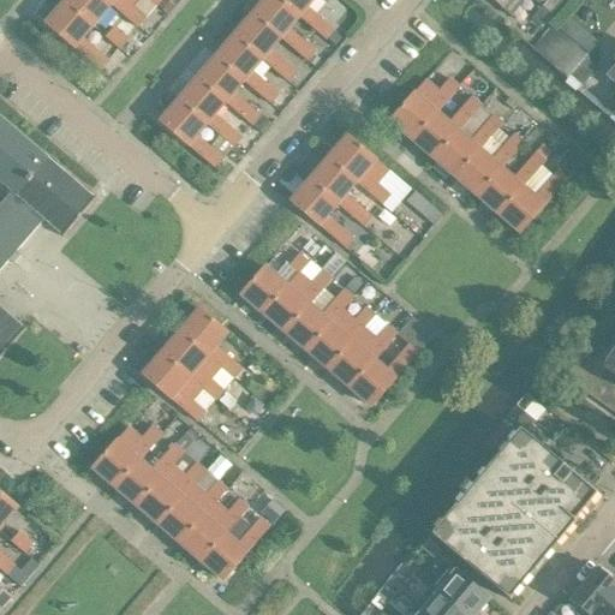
[(94,27),(112,5),(106,0),(69,0),(67,4),(94,27)]
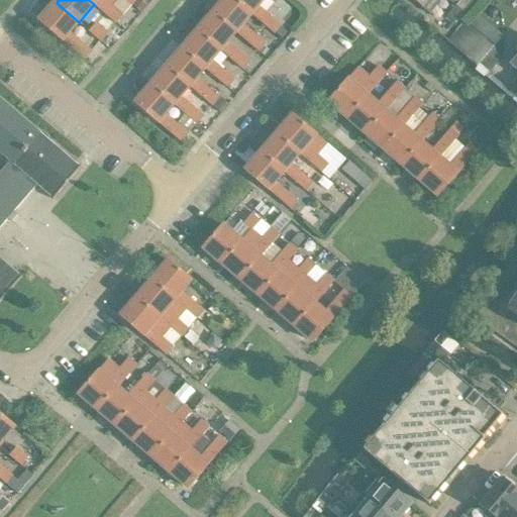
[(124,0),(90,0),(95,4),(116,23),(123,15),(131,5),(124,0)]
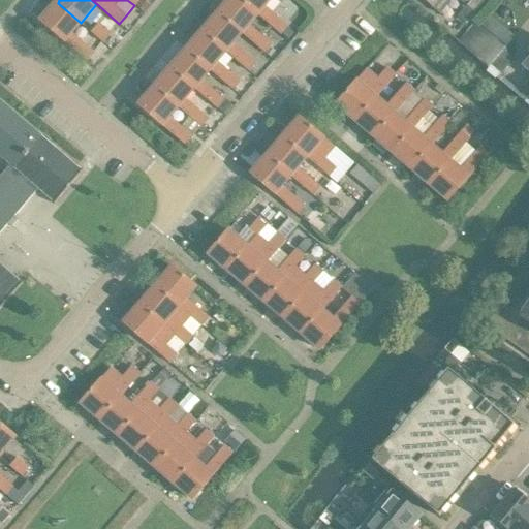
[(141,0),(135,6),(145,13),(151,5),(144,0),(141,0)]
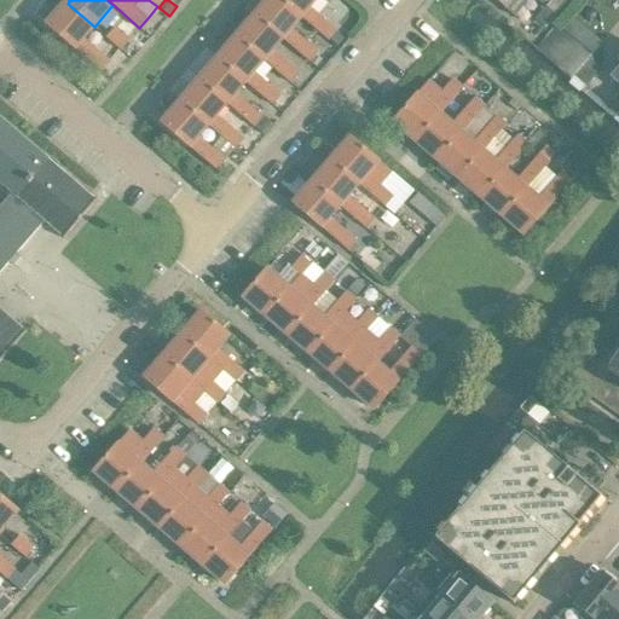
[(301,17),(282,0),(267,0),(255,15),(283,38),(283,39),(308,62),(318,51),(291,28),(301,17)]
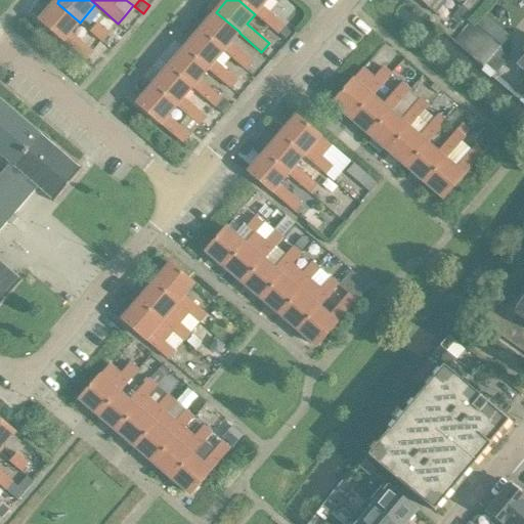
[(262,6),(266,1),(267,0),(238,0),(255,14),(277,34),(285,26),(262,6)]
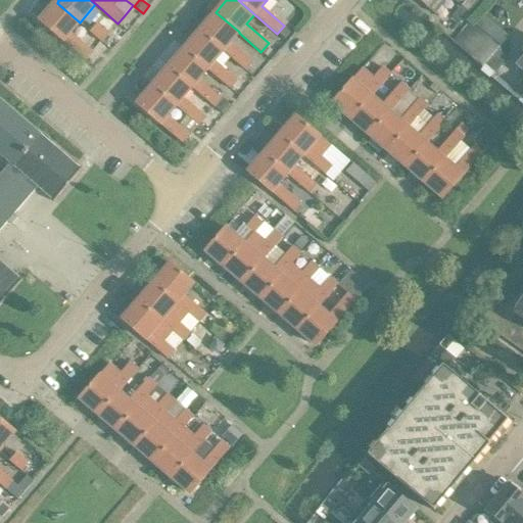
[(418,0),(435,14),(447,0),(418,0)]
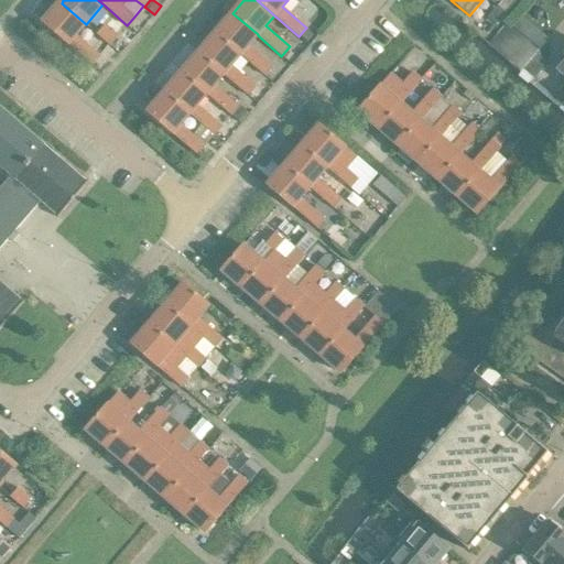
[(502,0),(498,7),(507,13),(517,1),(513,0),(502,0)]
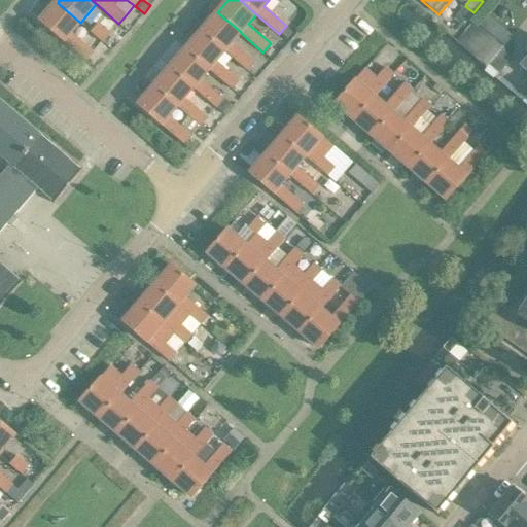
[(71,33),(80,23),(58,3),(41,22),(64,41),(86,61),(94,53),(71,33)]
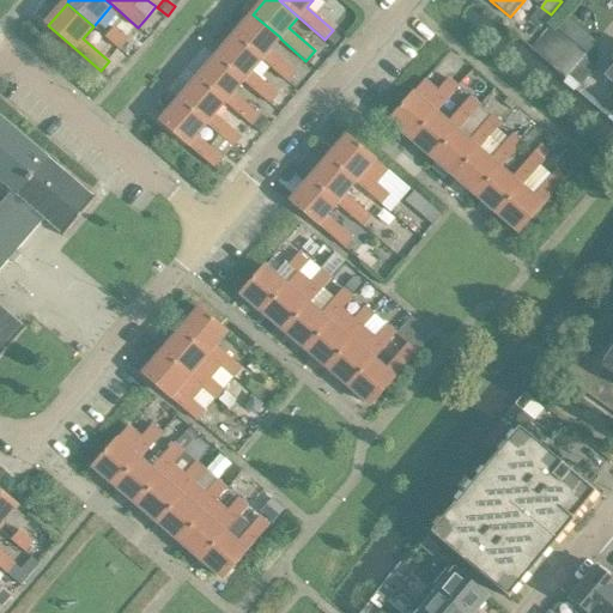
[(530,19),(540,28),(551,14),(541,7),(530,19)]
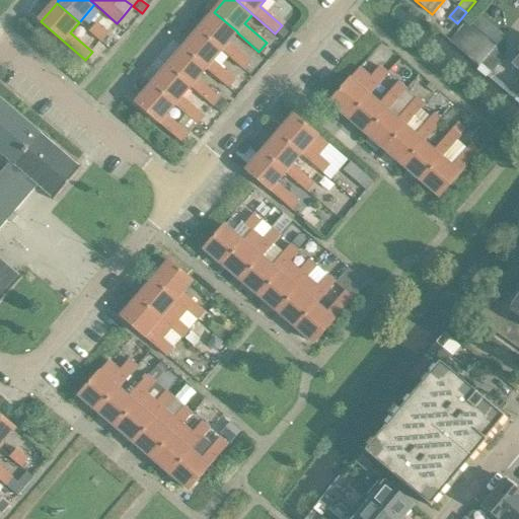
[(237,32),(237,31),(214,12),(199,30),(222,50),(221,51),(243,70),(250,61),(228,43),(237,32)]
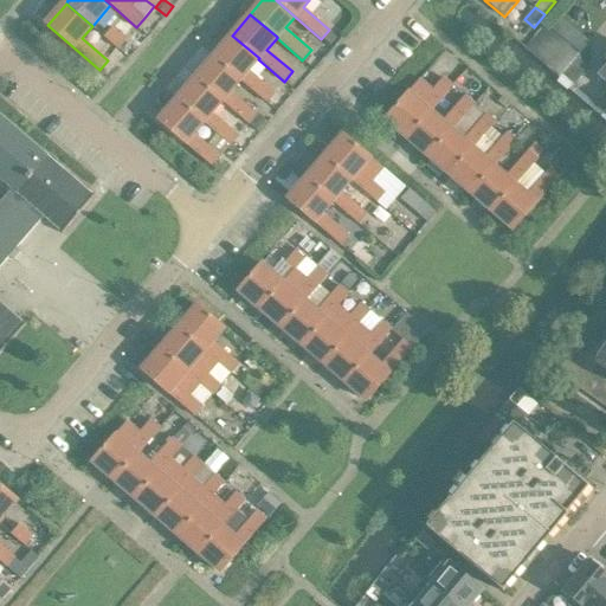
[(590,68),(578,58),(580,55),(546,26),(526,49),(560,78),(562,75),(574,85),(590,68)]
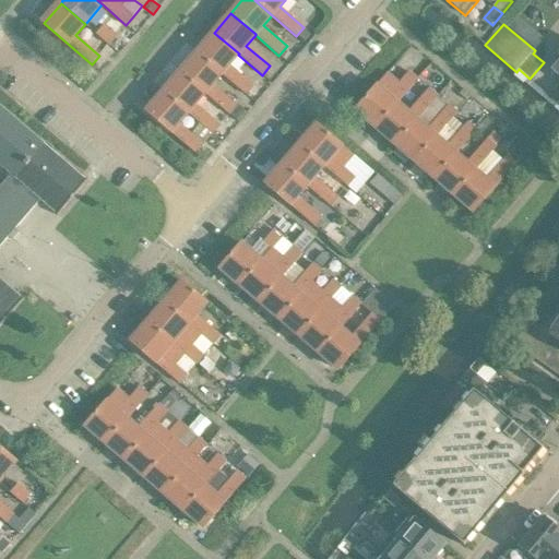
[(109,45),(117,36),(104,25),(96,35),(109,45)]
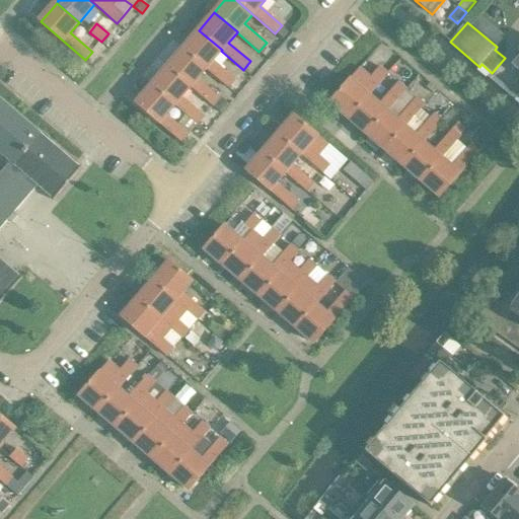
[(221,51),(222,50),(199,30),(183,49),(207,68),(206,69),(228,88),(235,79),(213,61),(221,51)]
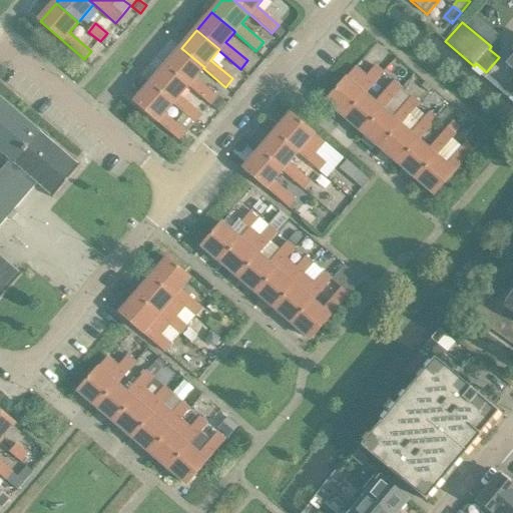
[(195,78),(203,68),(204,67),(181,48),(166,65),(188,85),(188,86),(210,105),(217,96),(195,78)]
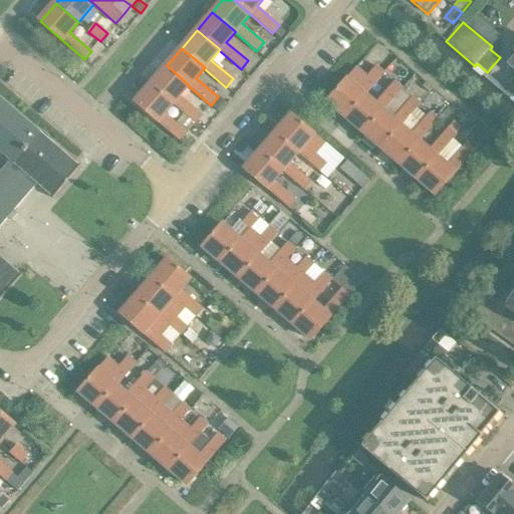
[(364,95),(365,95),(386,71),(377,64),(368,75),(357,66),(327,101),(345,117),(364,95)]
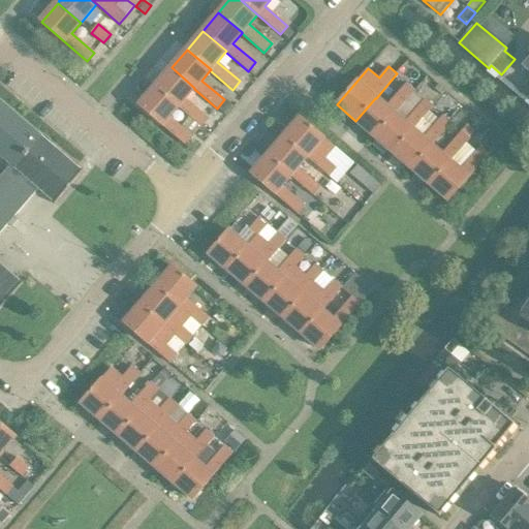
[(194,89),(194,88),(172,67),(155,86),(179,106),(178,107),(200,126),(208,118),(186,98),(194,89)]
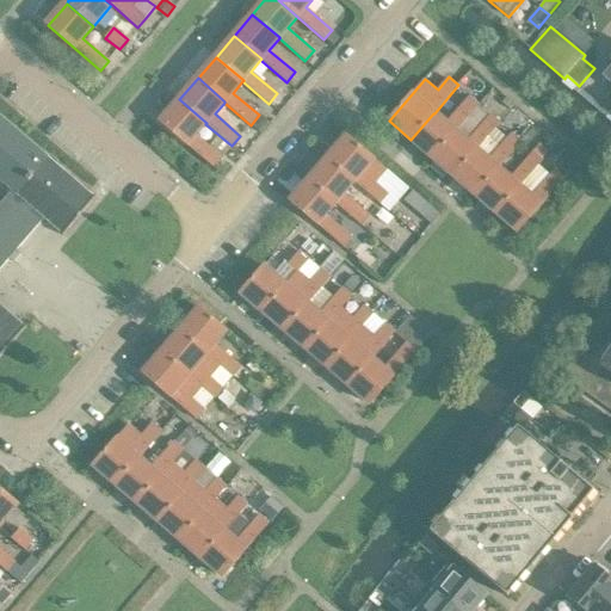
[(455,131),(456,133),(481,104),(470,96),(446,124),(434,113),(433,113),(411,140),(432,159),(455,131)]
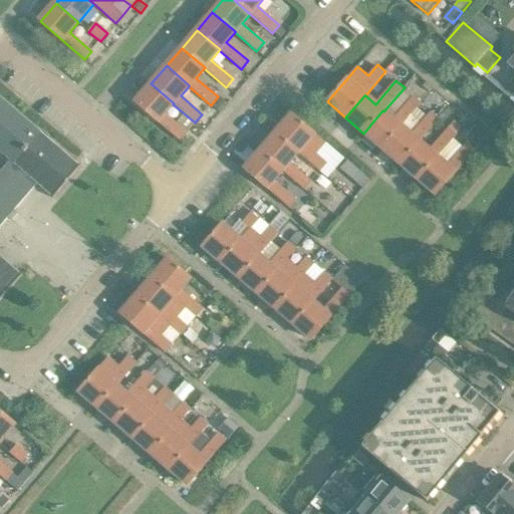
[(422,86),(430,92),(433,88),(426,82),(422,86)]
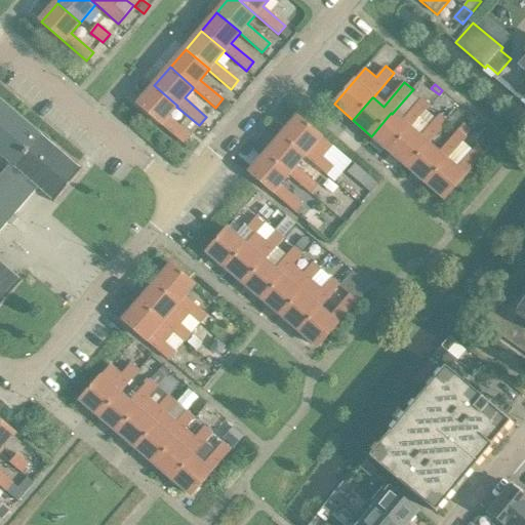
[(169,116),(176,107),(177,106),(154,85),(138,105),(162,124),(185,144),(192,134),(169,116)]
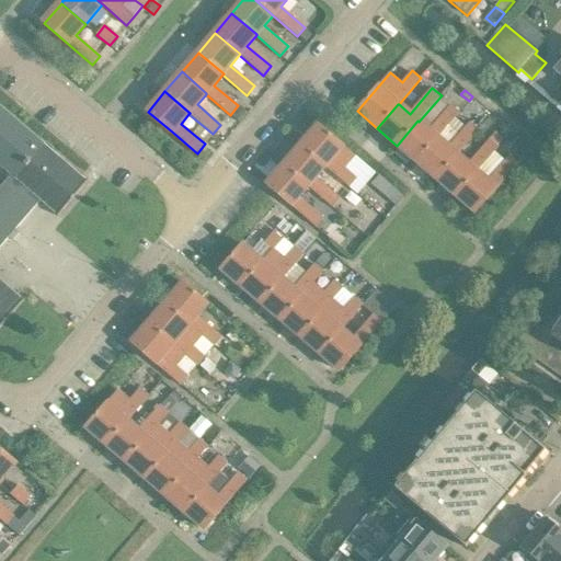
[(418,121),(397,146),(416,162),(437,137),(438,138),(448,127),(460,113),(451,104),(442,95),(419,122),(418,121)]
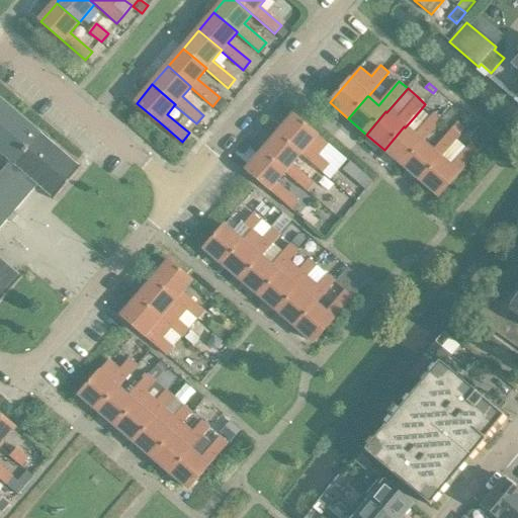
[(0,153),(9,162),(0,173),(0,304),(22,277),(0,257),(0,229),(6,223),(8,220),(12,223),(18,216),(15,212),(37,186),(54,200),(82,167),(0,96),(0,153)]
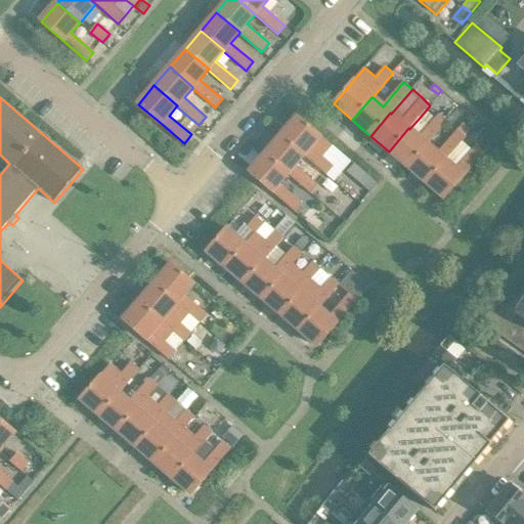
[(222,98),(215,107),(224,116),(231,106),(222,98)]
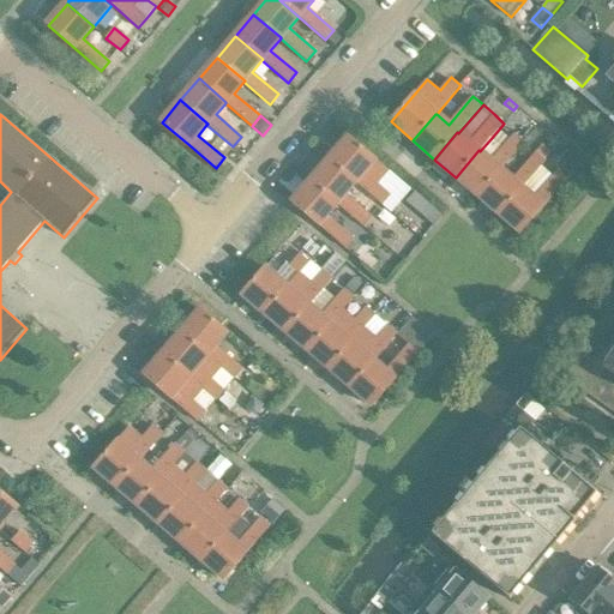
[(479,150),(456,178),(477,197),(500,169),(501,170),(525,142),(516,133),(503,149),(491,139),(480,151),(479,150)]
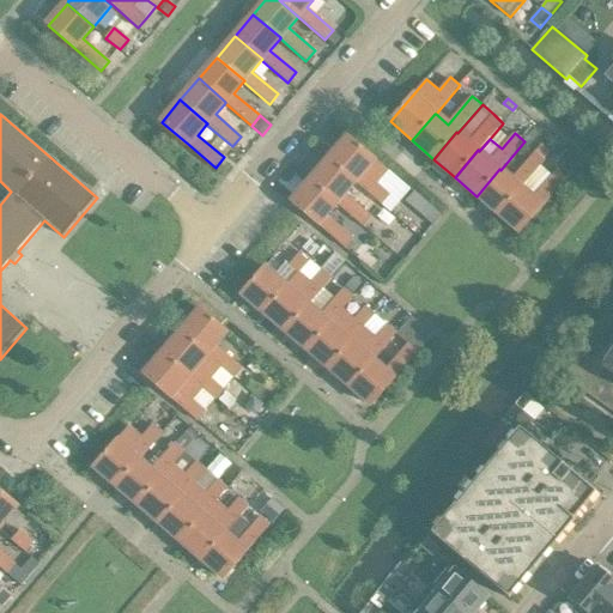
[(347,137),(328,159),(354,182),(382,205),(393,214),(412,190),(388,171),(375,159),(347,137)]
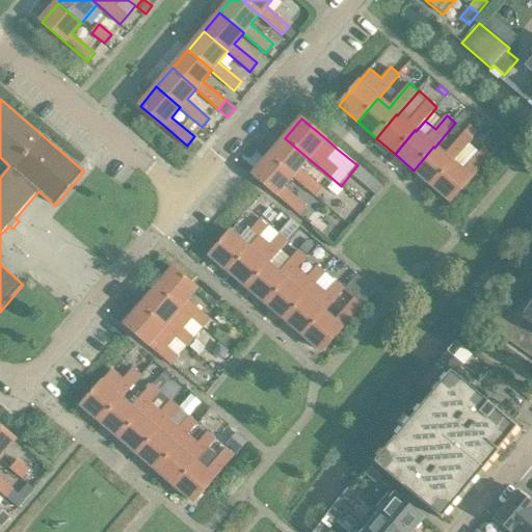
[(452,162),(453,163),(474,138),(466,131),(445,156),(434,148),(433,147),(414,170),(431,186),(452,162)]
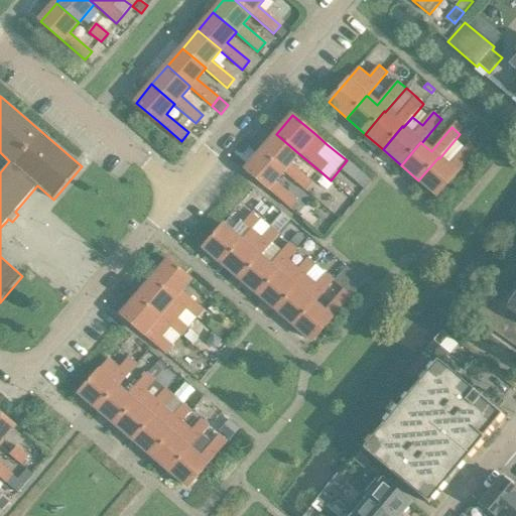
[(290,163),(298,153),(276,134),(261,152),(283,171),(305,190),(312,182),(290,163)]
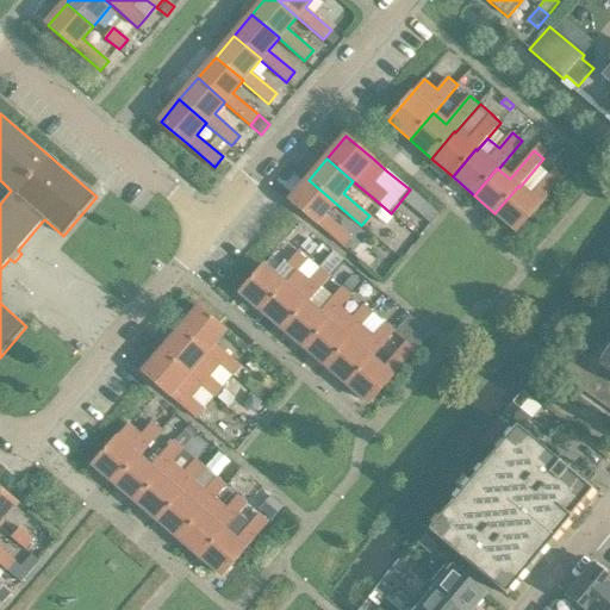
[(517,232),(540,205),(565,178),(555,168),(530,197),(520,187),(518,186),(495,213),(517,232)]
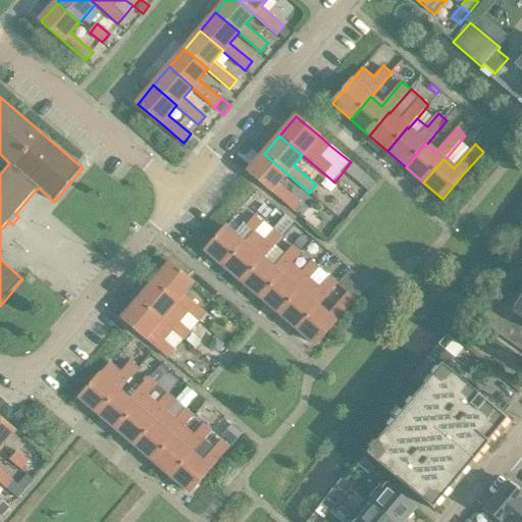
[(301,203),(278,183),(286,173),(264,154),(249,172),(294,211),(301,203)]
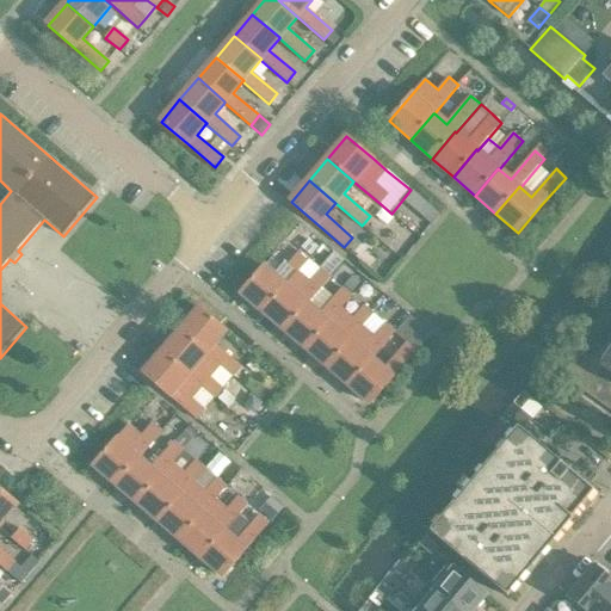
[(429,205),(420,215),(432,226),(440,215),(429,205)]
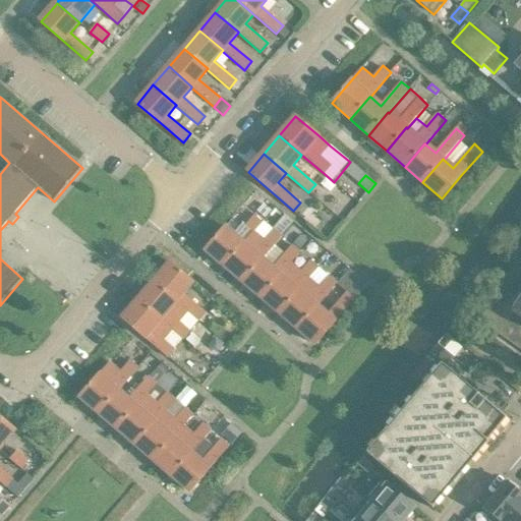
[(253,232),(254,233),(264,222),(255,215),(245,226),(253,232)]
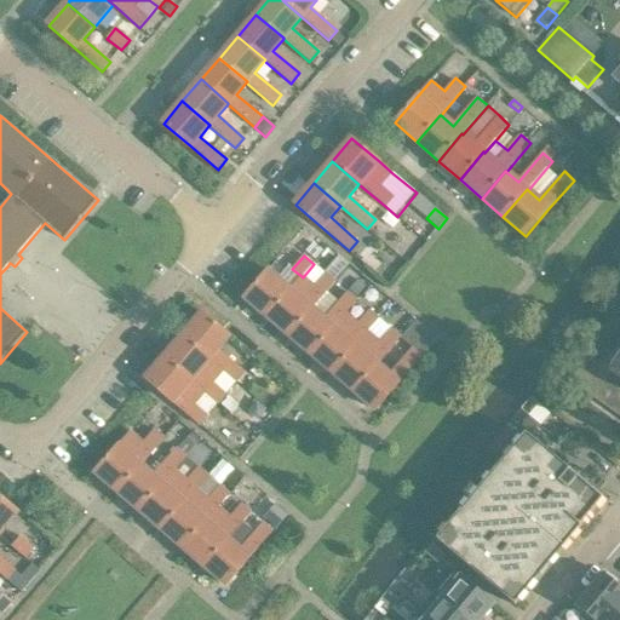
[(339,258),(325,273),(326,274),(334,281),(348,265),(339,258)]
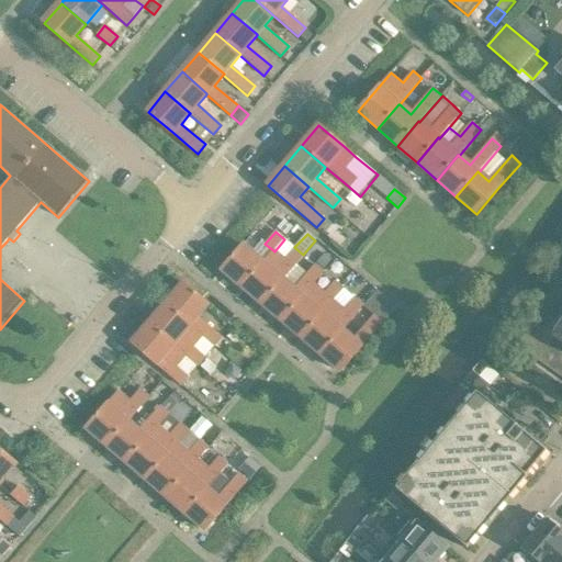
[(262,263),(242,288),(261,305),(283,279),(284,280),(304,256),(303,255),(295,248),(294,247),(284,239),(274,251),(273,250),(261,263),(262,263)]
